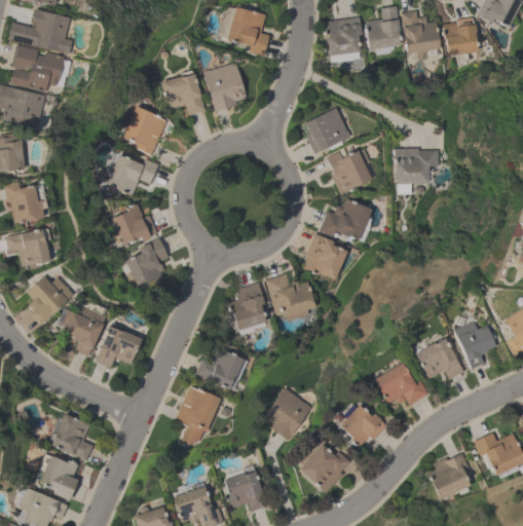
[(510,27),(494,19),(492,23),(478,14),(485,0),(522,0),(522,5),(510,27)]
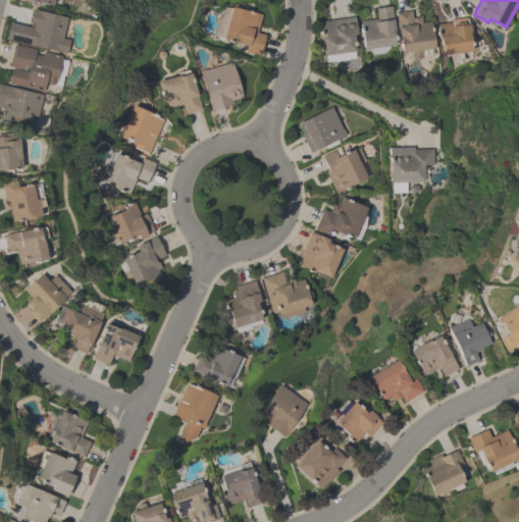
[(398,46),(366,50),(362,21),(379,19),(378,8),(394,6),(397,34),(396,34),(398,46)]
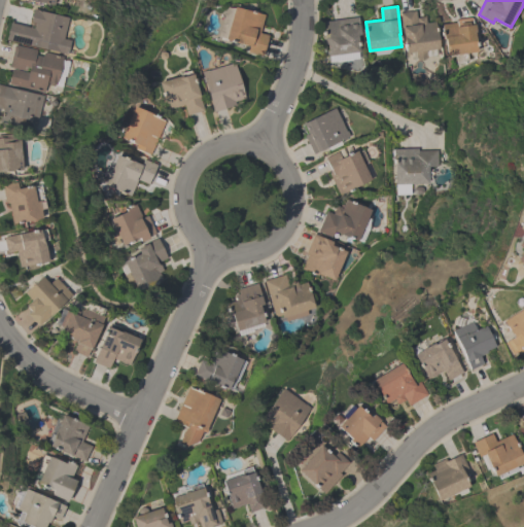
[(264,57),(249,53),(250,47),(228,41),(228,39),(219,37),(229,9),(236,9),(236,8),(266,16),(262,33),(270,36),(267,48),(266,48),(264,57)]
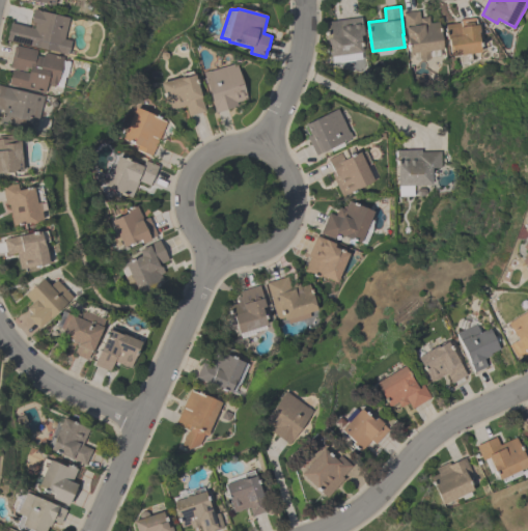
[(71,19),(65,39),(73,42),(70,56),(8,42),(10,35),(9,34),(10,31),(11,31),(12,24),(35,29),(37,24),(32,23),(33,16),(34,17),(36,10),(71,19)]
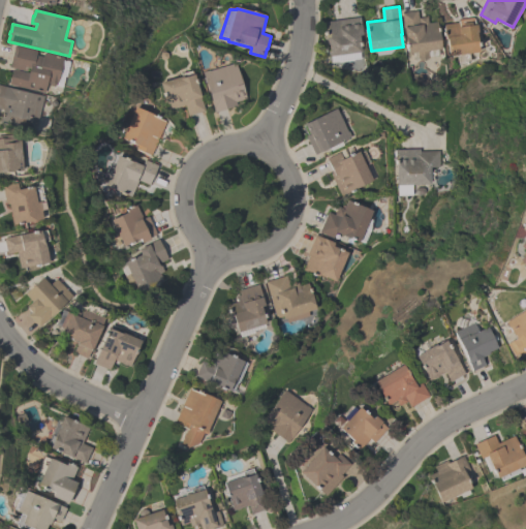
[(430,17),(430,22),(439,21),(442,49),(430,51),(431,57),(427,60),(423,58),(422,52),(409,53),(404,12),(420,10),(421,18),(430,17)]
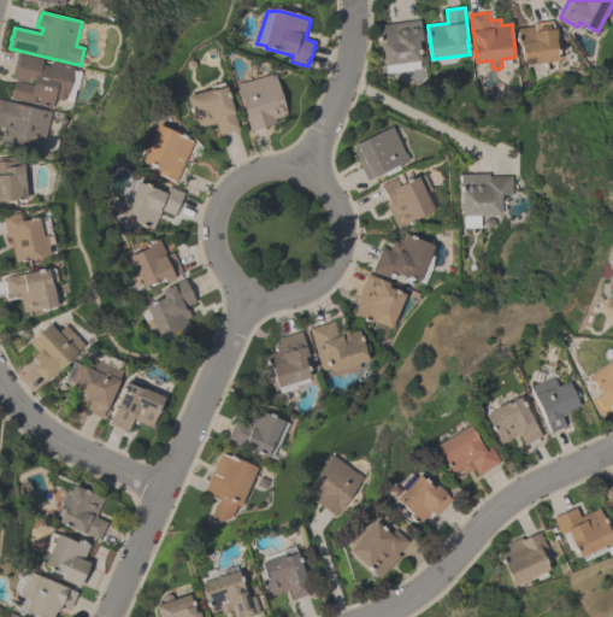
[(560,59),(525,65),(519,28),(537,25),(537,22),(554,19),(555,29),(558,29),(559,37),(556,39),(560,59)]
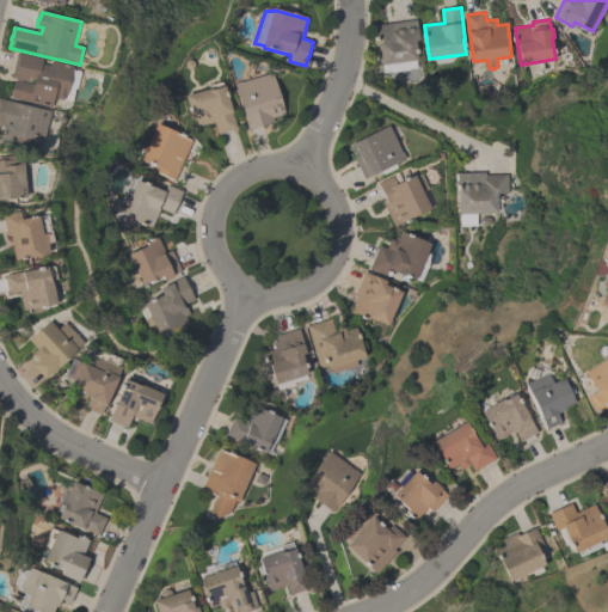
[(419,61),(384,65),(381,46),(378,47),(375,25),(418,20),(421,43),(417,44),(419,61)]
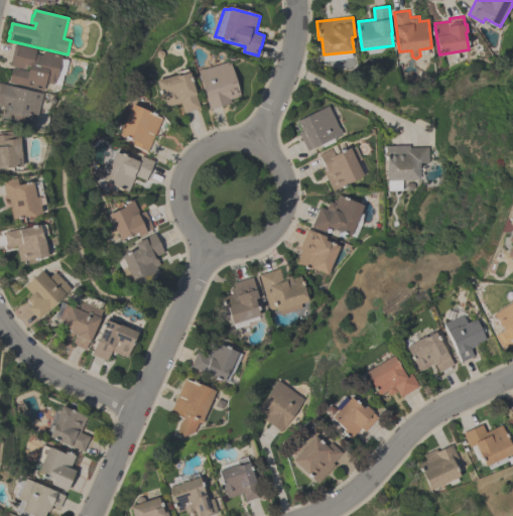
[(63,57),(56,84),(53,86),(50,85),(49,82),(47,82),(44,92),(10,83),(14,68),(10,67),(16,44),(37,50),(36,53),(43,55),(44,52),(63,57)]
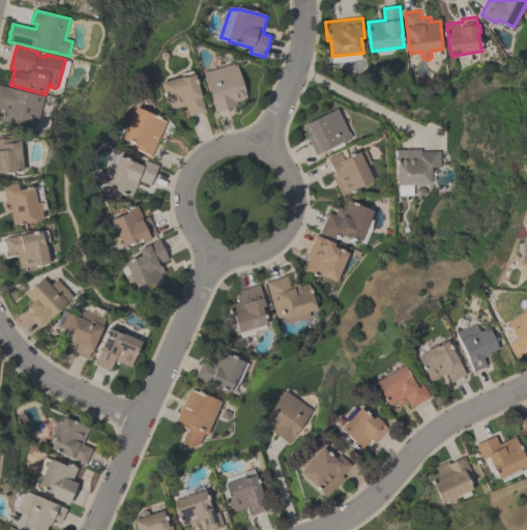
[(204,72),(210,70),(211,71),(237,64),(247,99),(237,102),(238,107),(216,114),(204,72)]
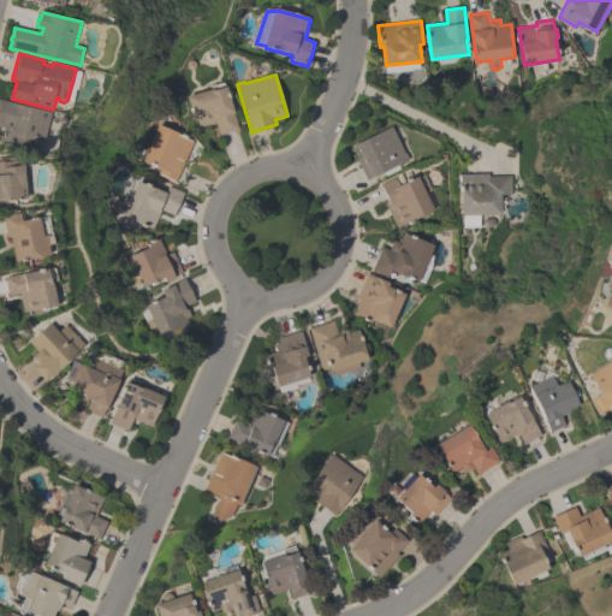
[(189,96),(214,90),(213,86),(224,83),(225,87),(227,86),(239,130),(220,136),(217,123),(197,129),(189,96)]
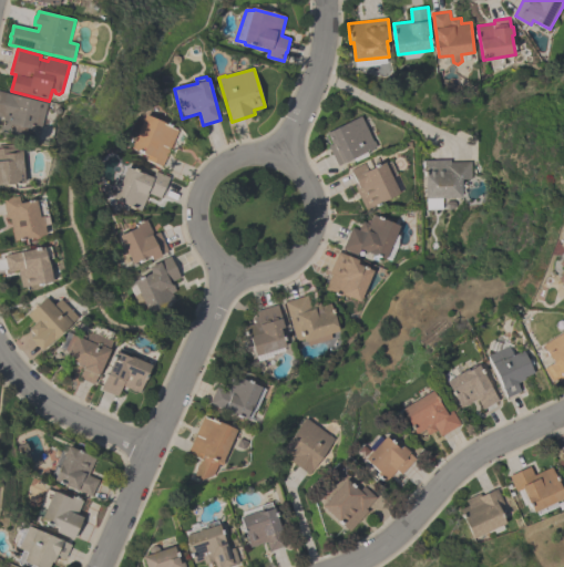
[(0,91),(49,105),(39,142),(1,132),(4,119),(0,117),(0,91)]
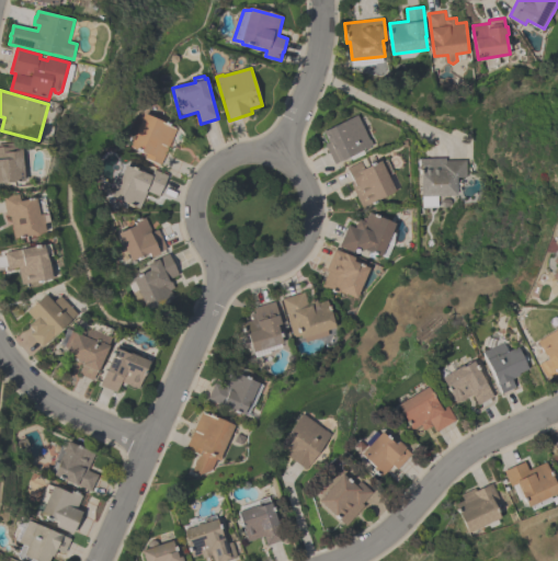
[(179,129),(162,165),(146,158),(147,153),(132,147),(146,114),(179,129)]
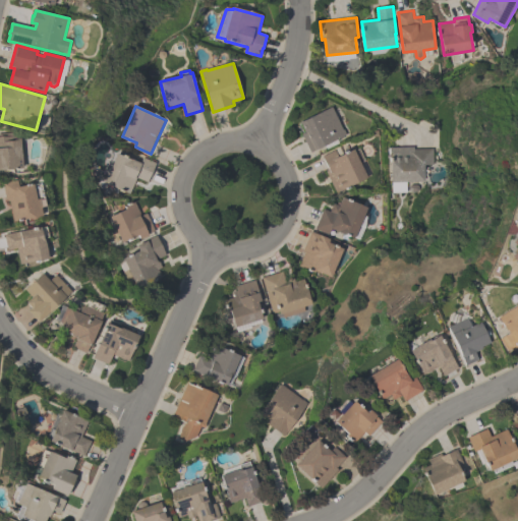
[(333,108),(344,130),(345,130),(348,135),(311,154),(302,135),(306,133),(301,123),(333,108)]
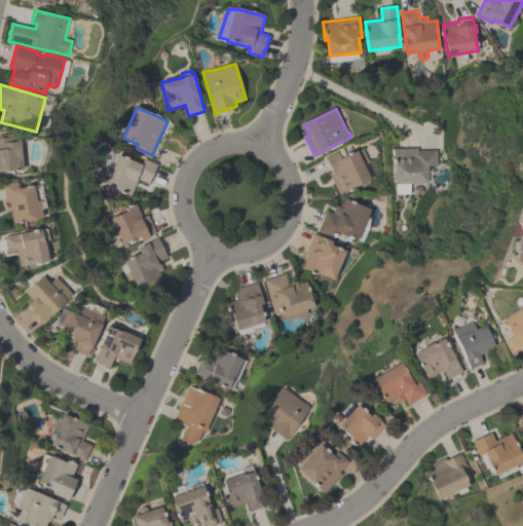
[(22,142),(24,172),(0,173),(0,134),(14,134),(15,142),(22,142)]
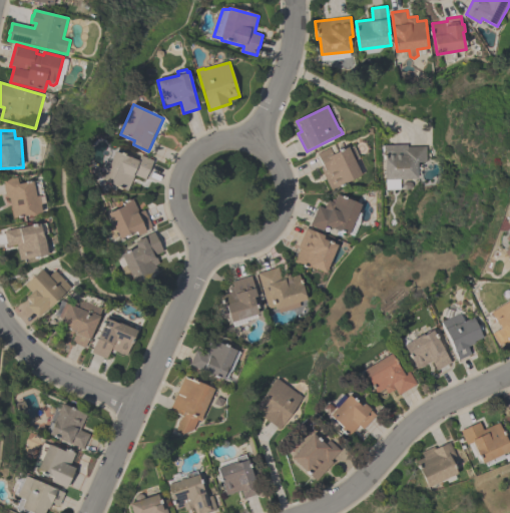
[(428,146),(429,162),(418,162),(418,179),(402,179),(402,189),(387,189),(387,181),(385,181),(385,144),(408,144),(408,146),(428,146)]
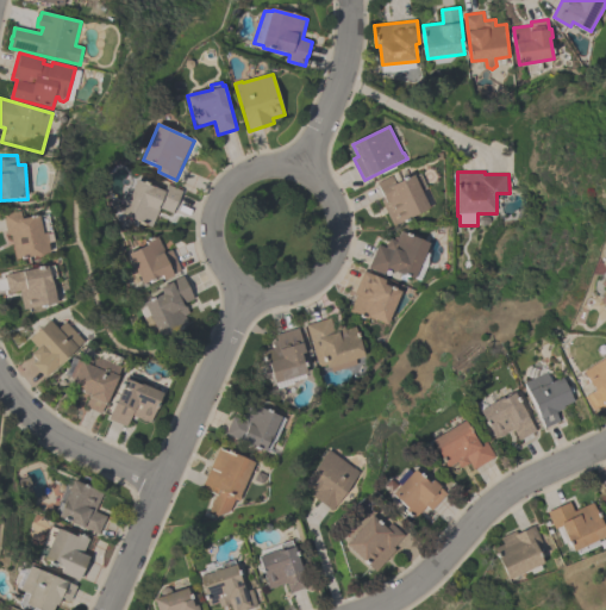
[(430,210),(394,226),(382,200),(386,199),(378,184),(393,176),(397,185),(414,176),(414,178),(422,174),(429,188),(422,192),(430,210)]
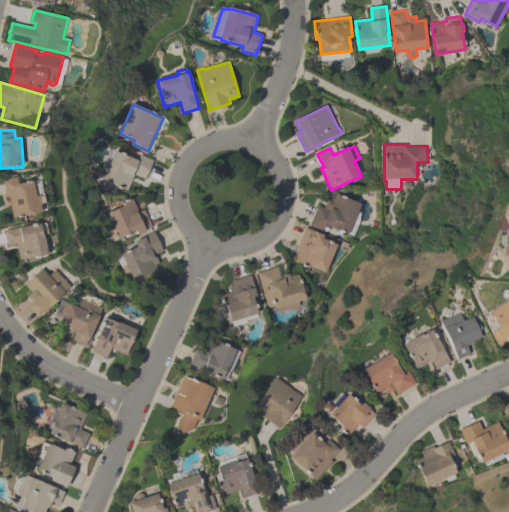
[(146,179),(136,175),(129,190),(103,179),(116,150),(139,161),(142,155),(155,161),(146,179)]
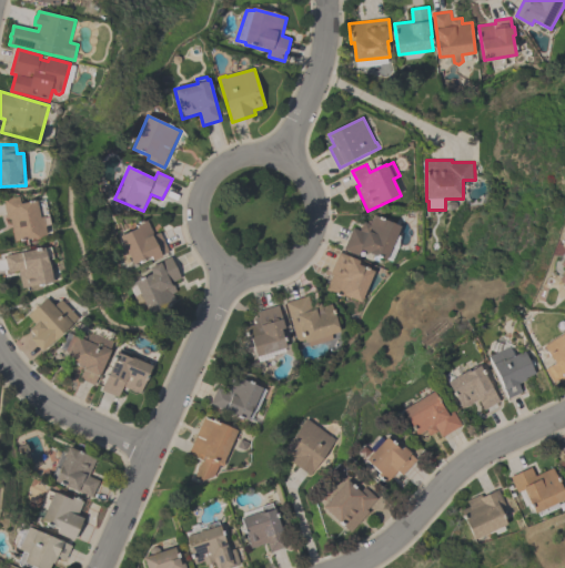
[(21,205),(38,202),(41,219),(46,219),(47,229),(46,229),(48,239),(16,244),(11,219),(8,220),(4,200),(20,196),(21,205)]
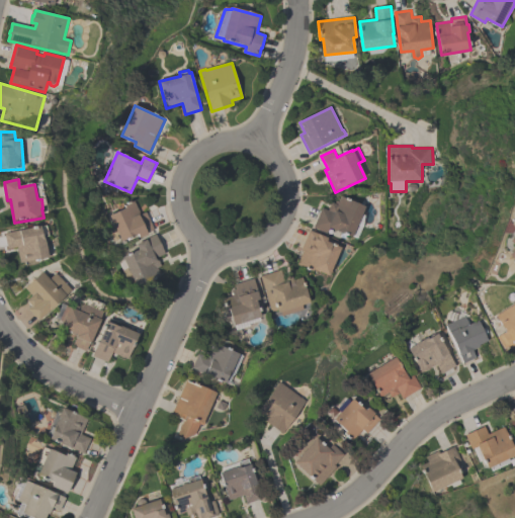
[(365,207),(353,236),(330,226),(327,233),(314,227),(323,207),(329,209),(332,202),(338,205),(342,197),(365,207)]
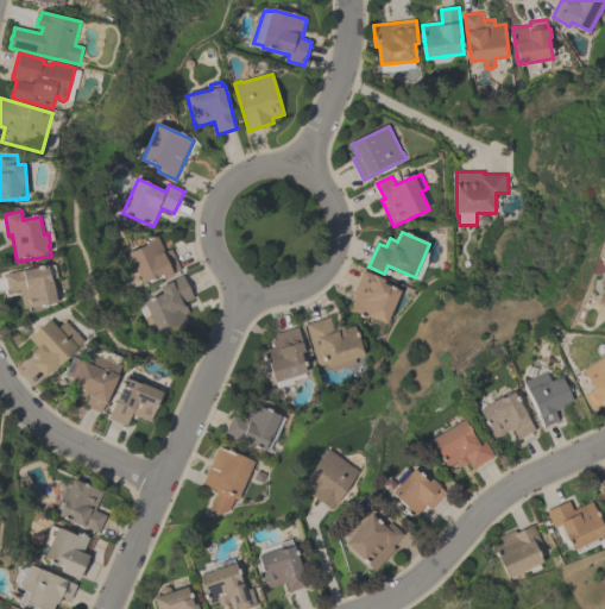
[(131,253),(149,245),(147,242),(159,236),(166,251),(172,249),(183,270),(174,275),(175,276),(165,281),(163,276),(145,284),(131,253)]
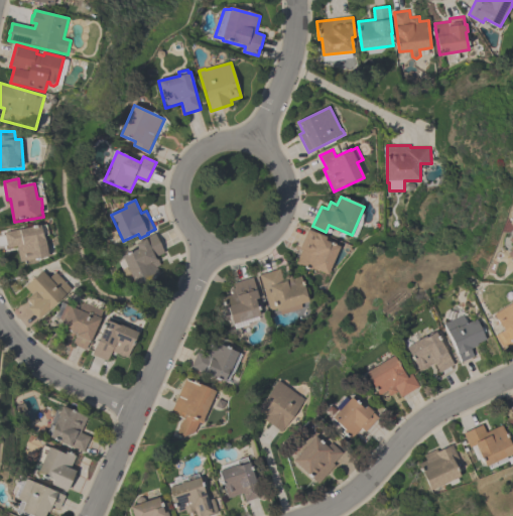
[(48,259),(21,264),(18,247),(8,249),(5,232),(40,226),(40,227),(46,226),(48,237),(44,238),(48,259)]
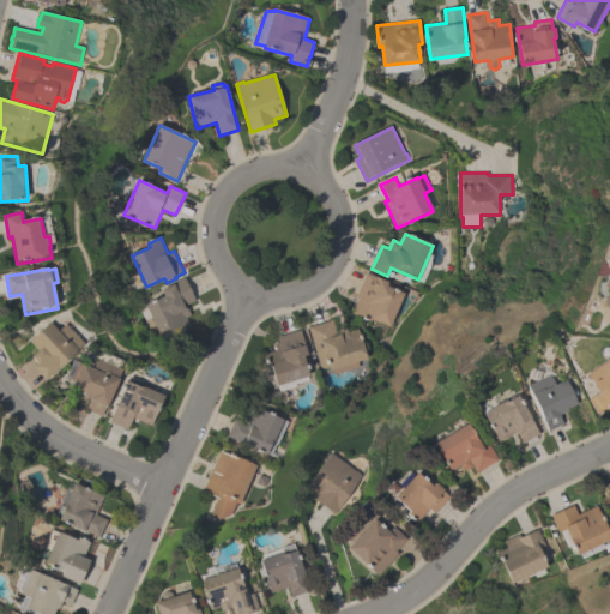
[(406,292),(391,325),(373,318),(372,320),(354,313),(361,296),(358,295),(368,272),(390,281),(388,284),(406,292)]
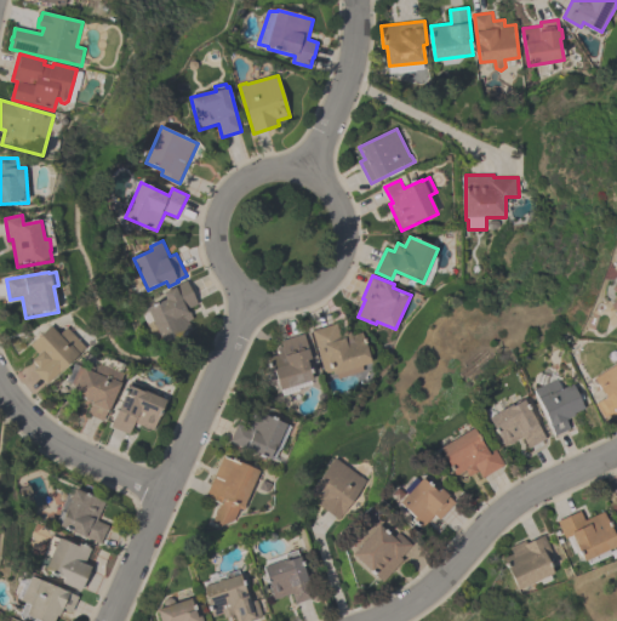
[(188,309),(189,313),(190,312),(194,319),(189,320),(195,332),(165,346),(149,308),(166,301),(164,294),(169,291),(167,290),(188,281),(198,305),(188,309)]
